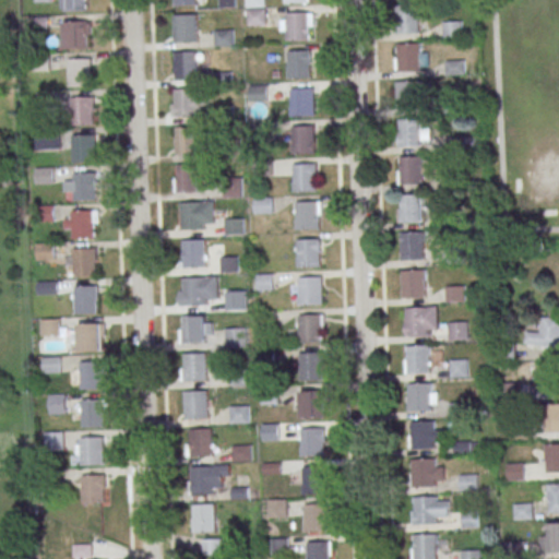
[(62,0),(86,0),(87,10),(63,10),(62,0)]
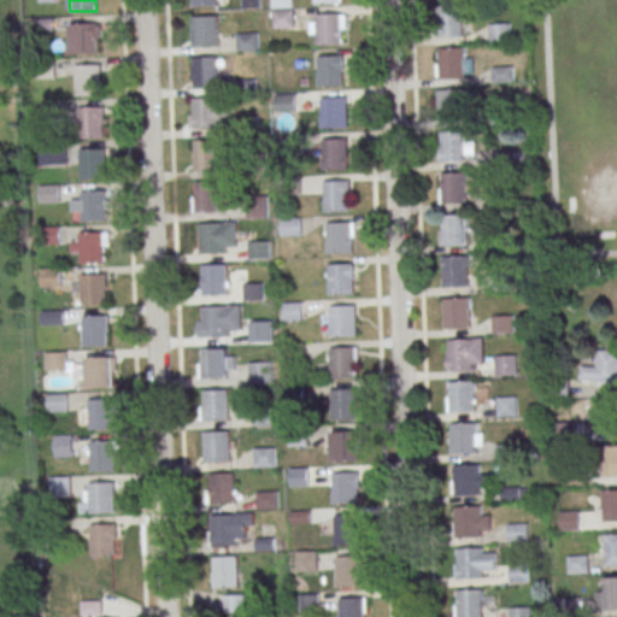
[(293,27),(292,0),(271,0),(272,27),(293,27)]
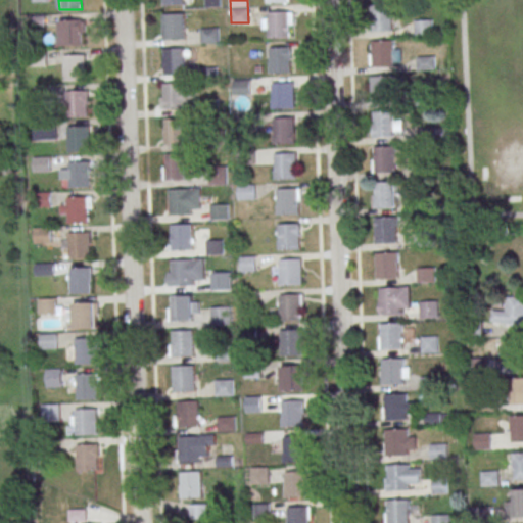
[(369,5),(391,4),(392,31),(370,31),(369,5)]
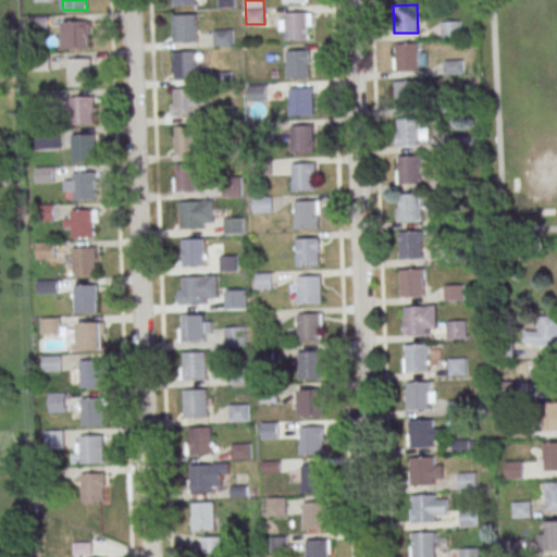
[(284,12),(308,12),(309,39),(285,40),(284,12)]
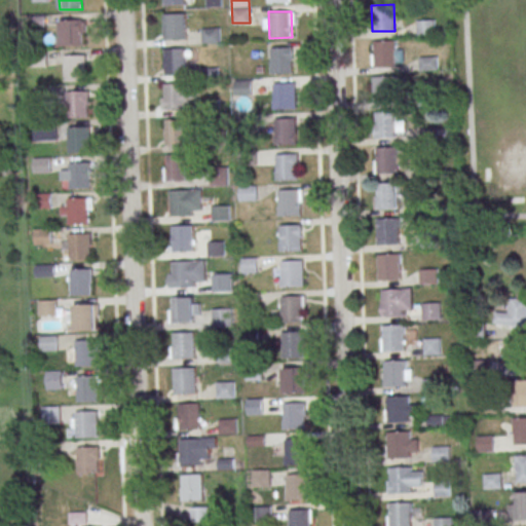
[(163,13),(186,12),(187,39),(164,39),(163,13)]
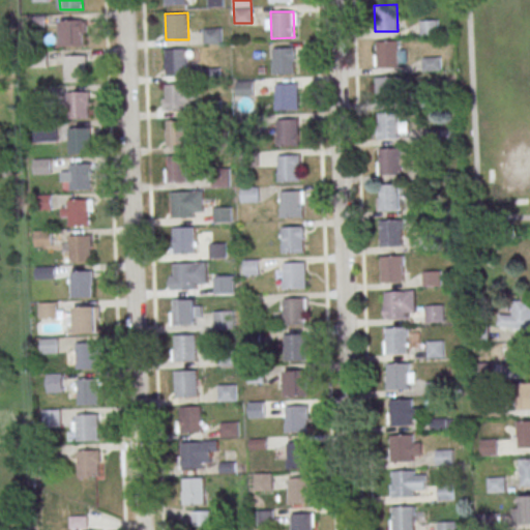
[(60,21),(83,20),(84,46),(61,47),(60,21)]
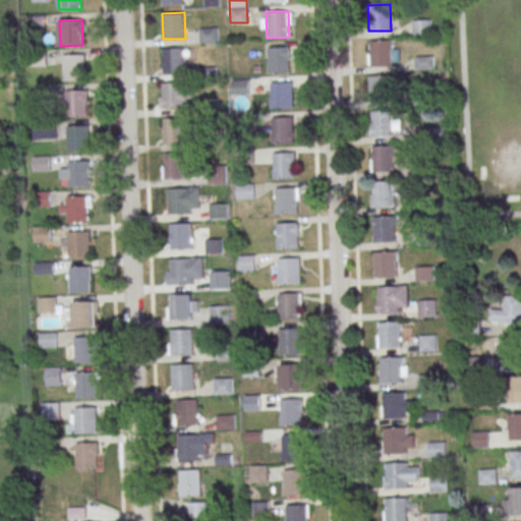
[(413,35),(430,35),(430,20),(413,20),(413,35)]
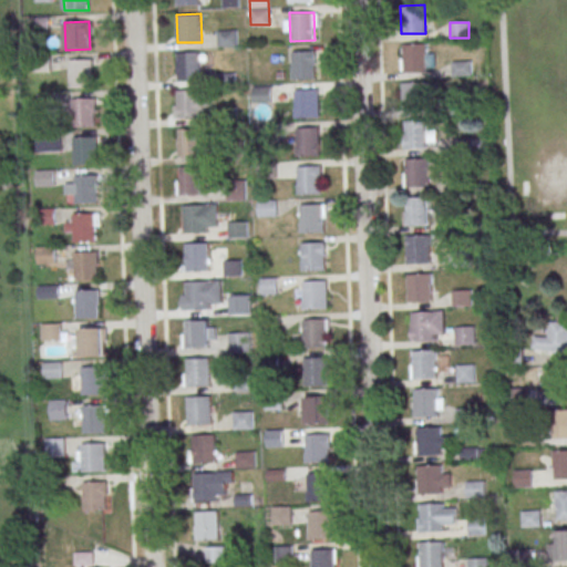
[(218,30),(218,45),(236,45),(236,30),(218,30)]
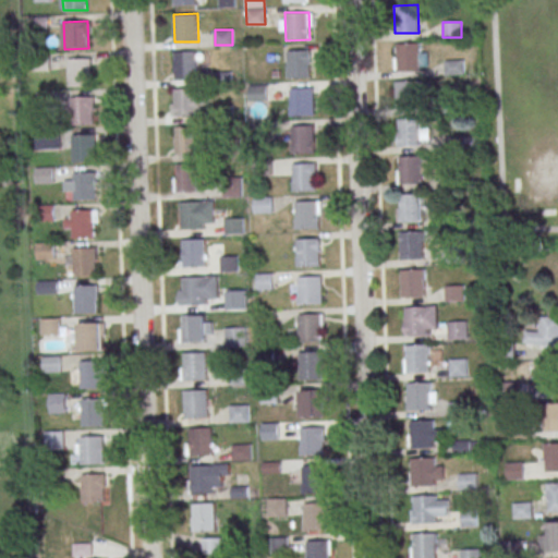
[(396,43),(420,43),(421,70),(397,71),(396,43)]
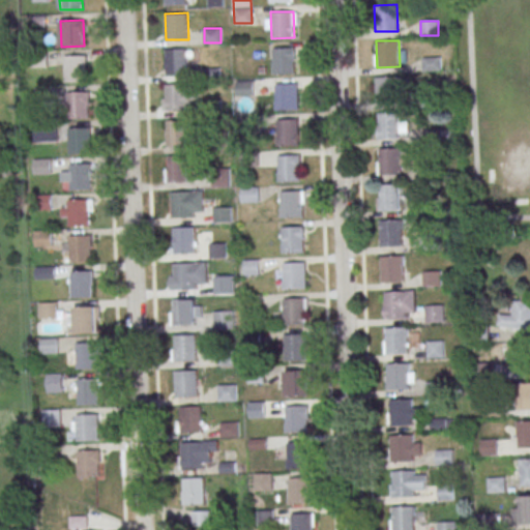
[(272,48),(295,47),(296,72),(273,74),(272,48)]
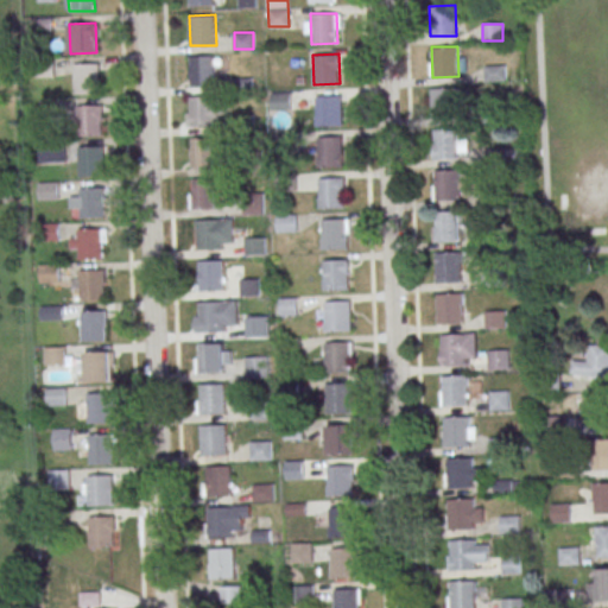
[(189,56),(215,56),(216,86),(190,87),(189,56)]
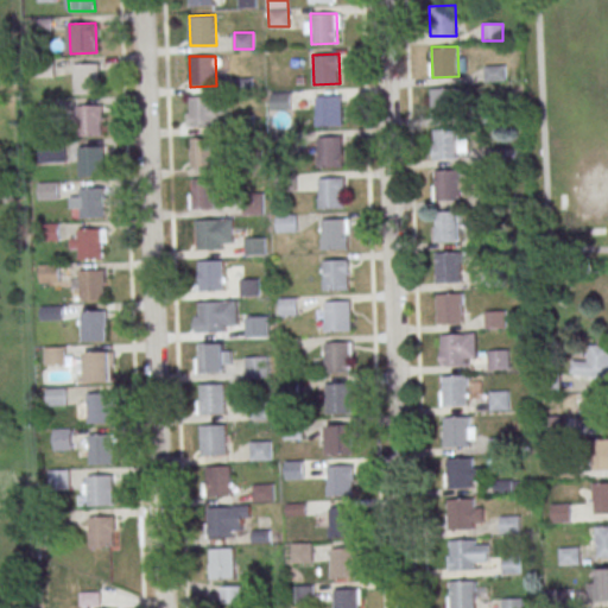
[(74,63),(100,63),(101,93),(75,94),(74,63)]
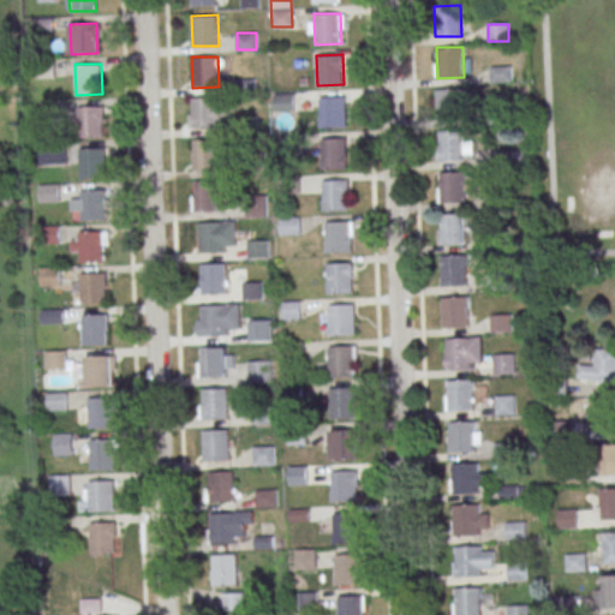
[(490,66),(490,82),(511,82),(511,66),(490,66)]
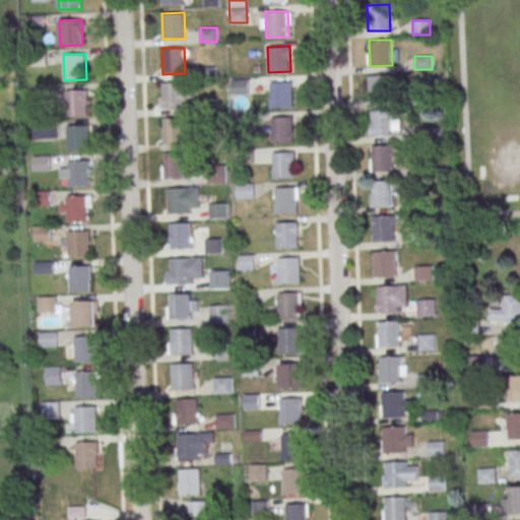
[(368,75),(390,74),(391,100),(369,101),(368,75)]
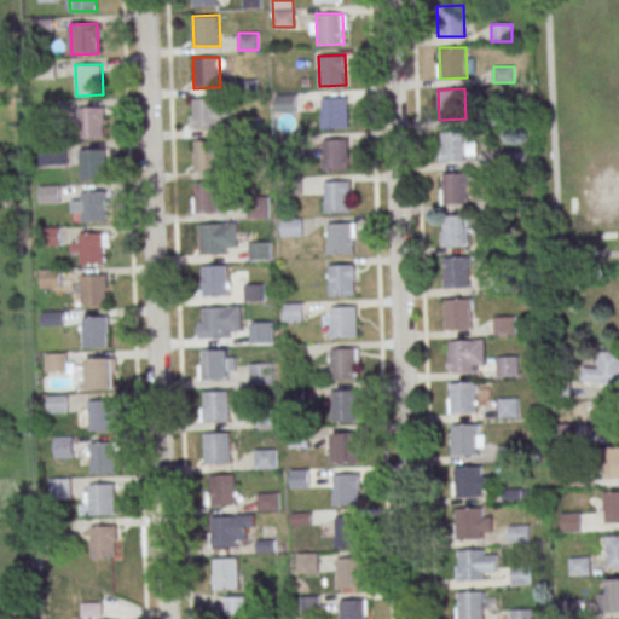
[(276,111),(298,111),(298,94),(276,94),(276,111)]
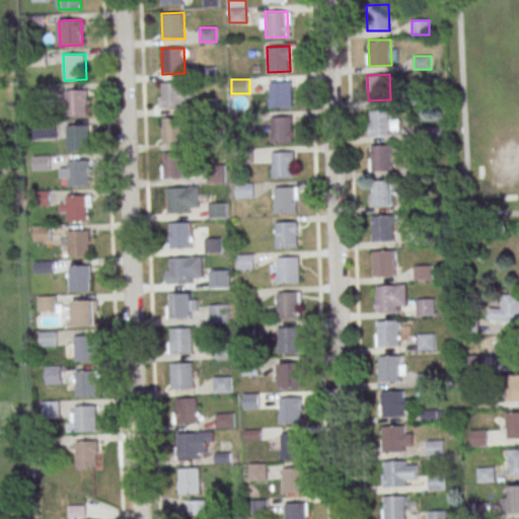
[(161,82),(183,81),(184,106),(162,107),(161,82)]
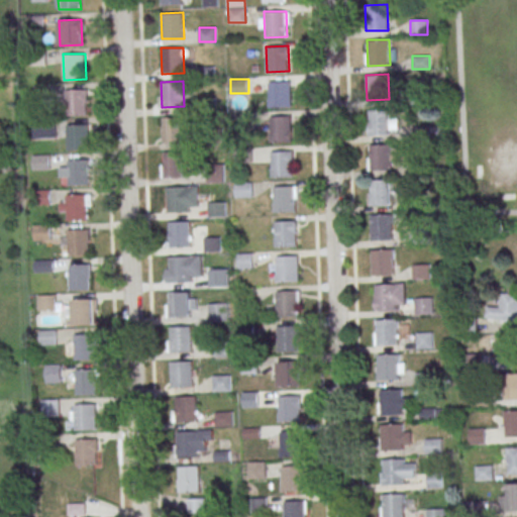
[(268,82),(290,81),(291,106),(269,107),(268,82)]
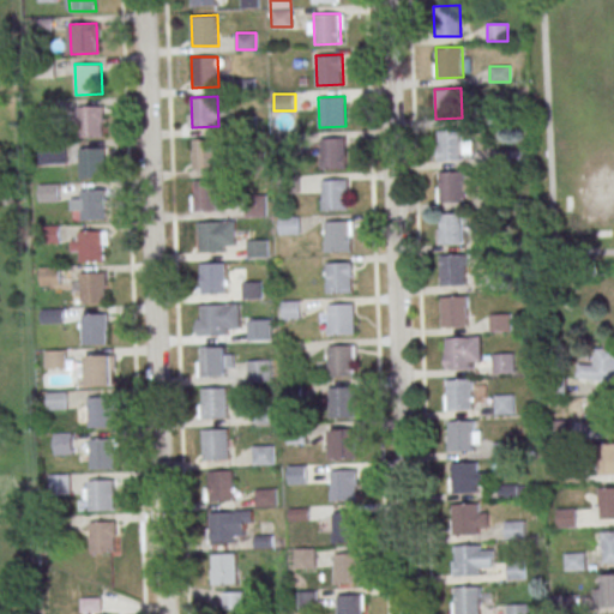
[(77,107),(103,106),(103,136),(77,137),(77,107)]
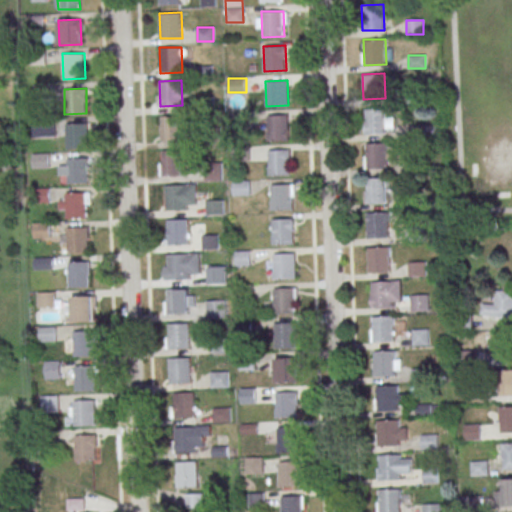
[(364,109),(386,108),(387,133),(365,134),(364,109)]
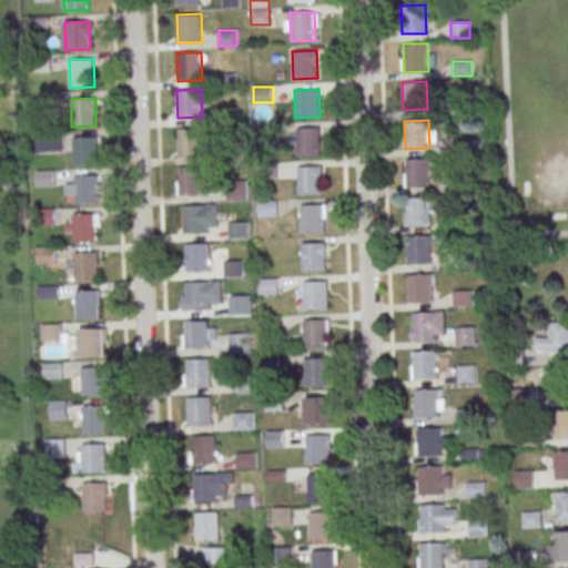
[(295,129),(320,128),(321,155),(296,156),(295,129)]
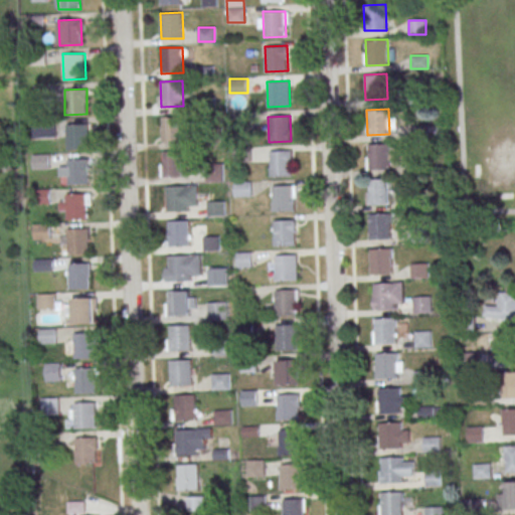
[(162,117),(184,117),(185,142),(163,143),(162,117)]
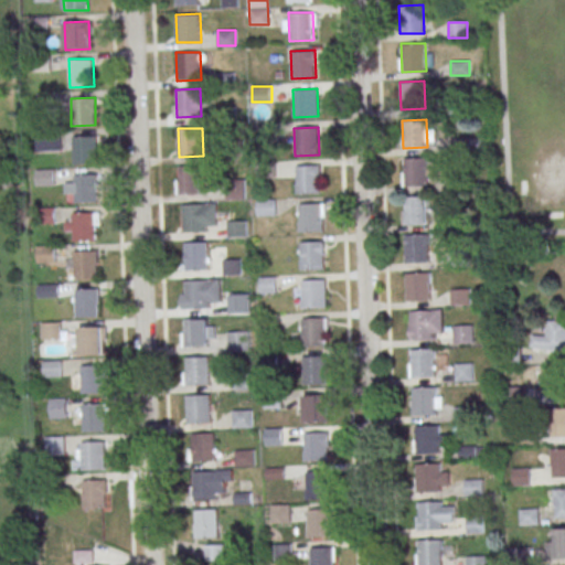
[(35,151),(61,151),(61,134),(35,134),(35,151)]
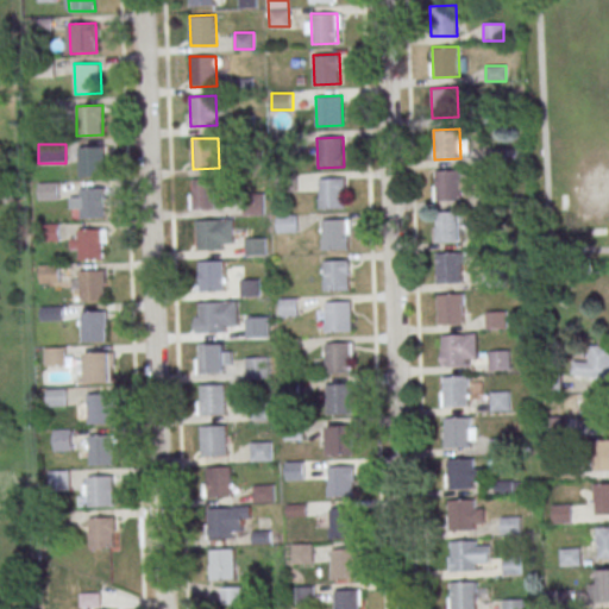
[(77,148),(104,146),(105,176),(79,177),(77,148)]
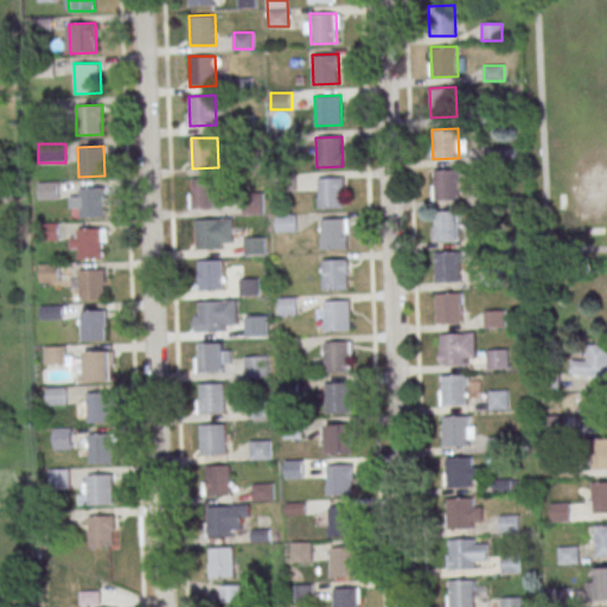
[(433,170),(459,170),(460,199),(434,200),(433,170)]
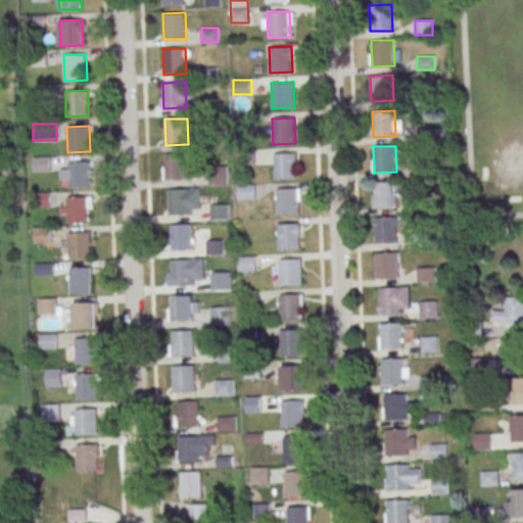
[(165,154),(188,153),(189,179),(167,180),(165,154)]
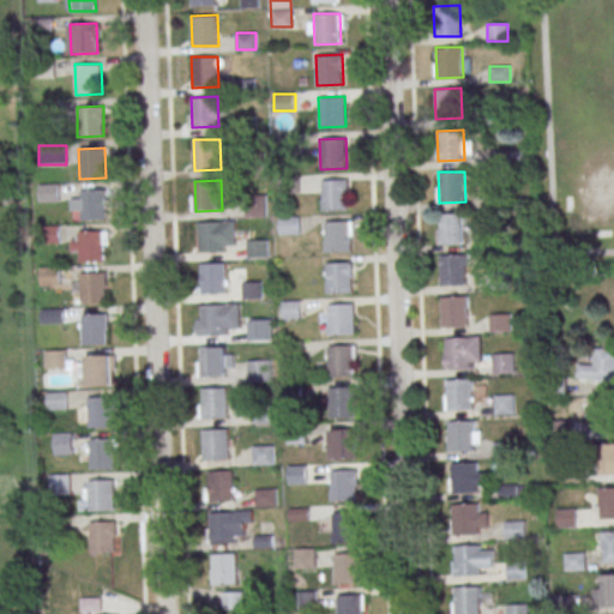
[(321,180),(348,180),(349,210),(323,211),(321,180)]
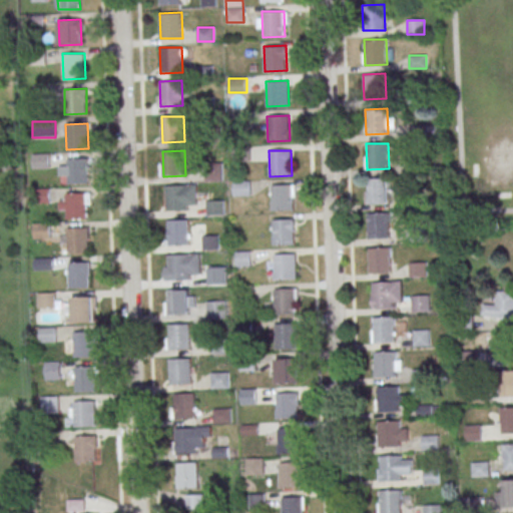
[(32,153),(32,168),(49,168),(49,153),(32,153)]
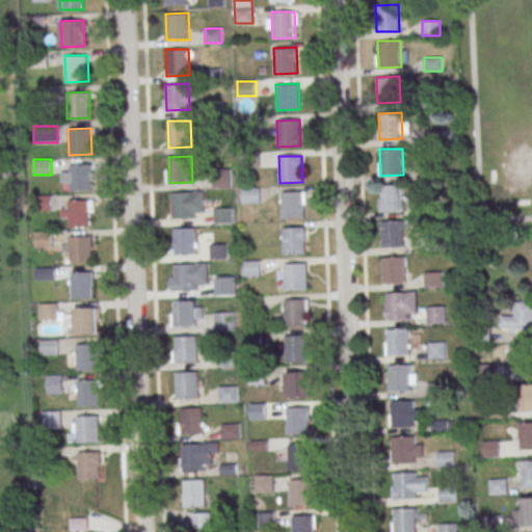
[(70,164),(92,163),(94,189),(71,190),(70,164)]
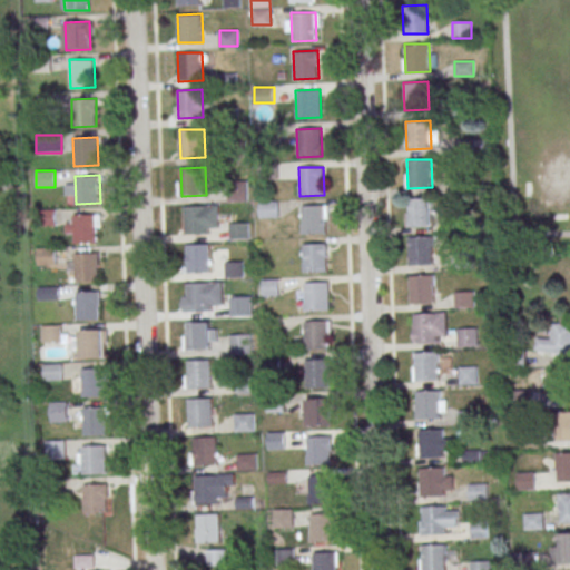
[(406,198),(431,197),(432,226),(408,227),(406,198)]
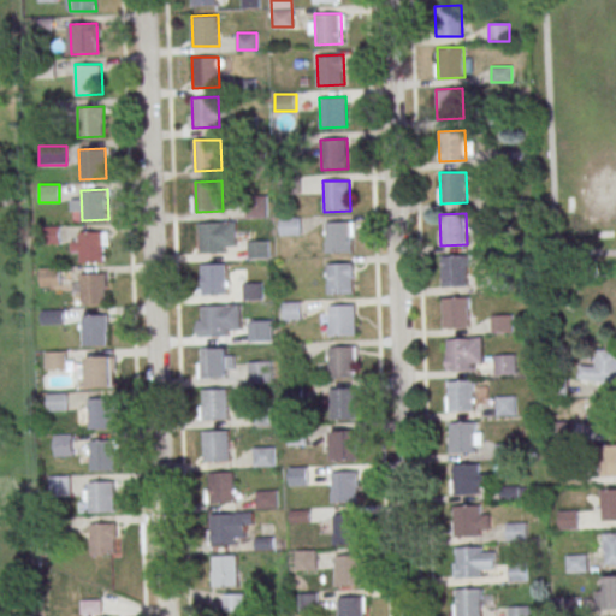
[(282,235),(301,235),(301,218),(282,218),(282,235)]
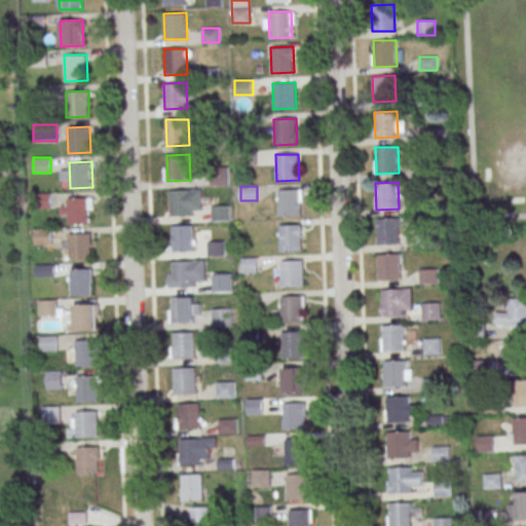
[(170,190),(192,189),(192,215),(170,216),(170,190)]
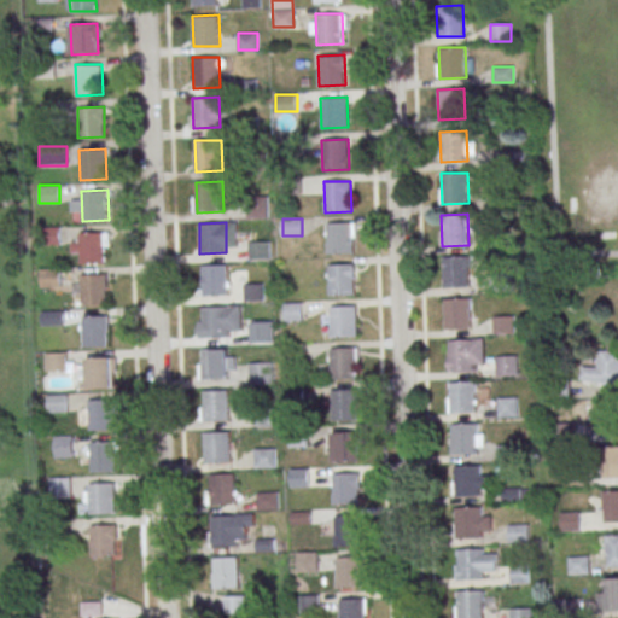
[(326,223),(353,222),(354,252),(327,254),(326,223)]
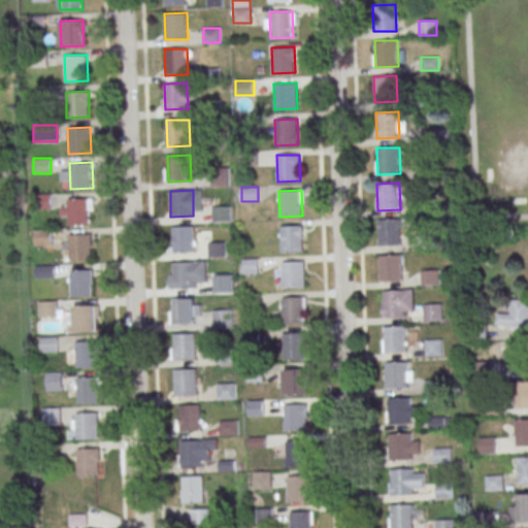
[(37,196),(38,207),(50,207),(50,195),(37,196)]
